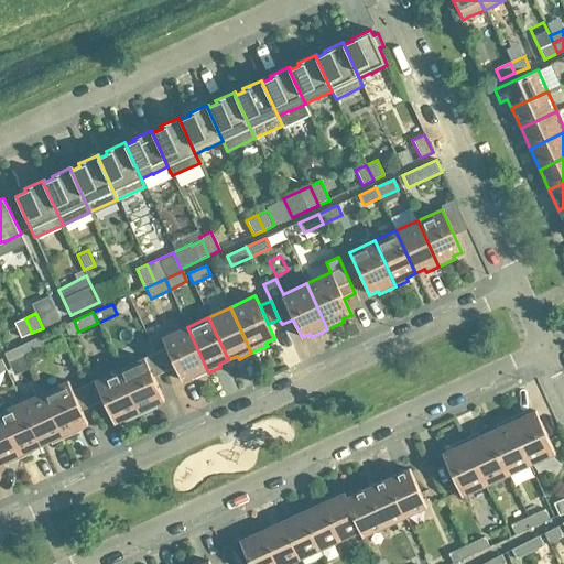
[(32,333),(25,318),(14,323),(21,338),(32,333)]
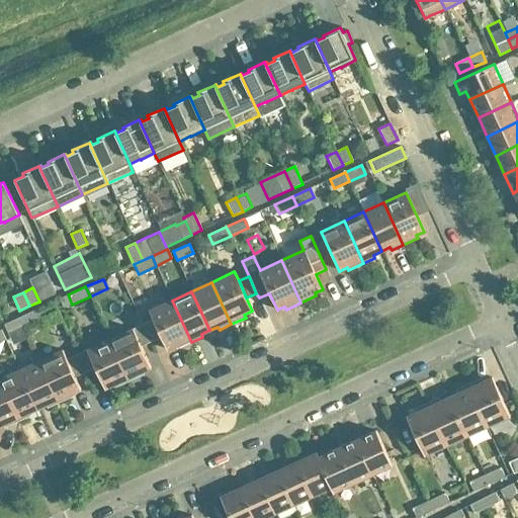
[(191,342),(172,300),(149,311),(167,350),(175,346),(176,349),(191,342)]
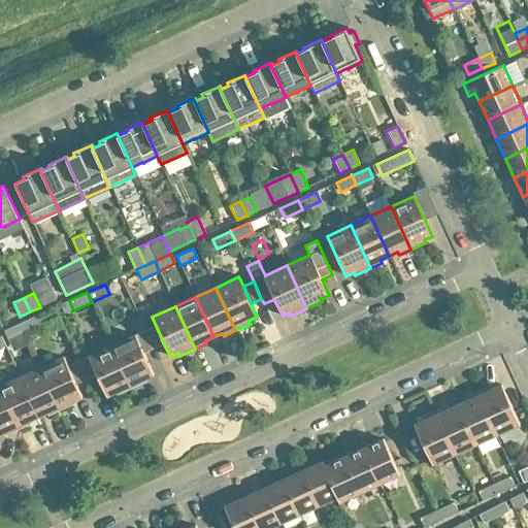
[(41,325),(37,316),(20,324),(24,333),(41,325)]
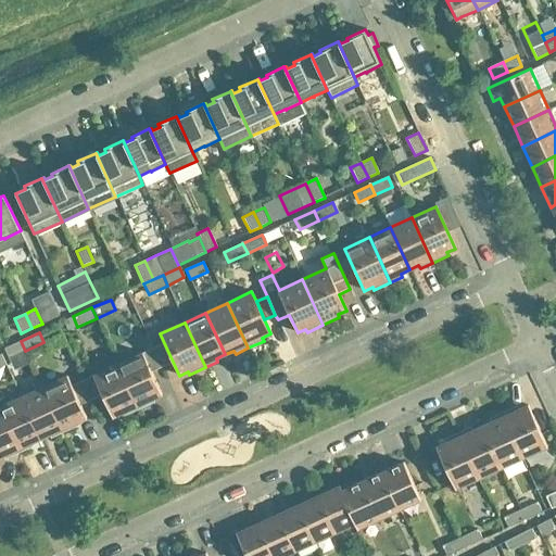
[(29,359),(25,351),(21,341),(3,349),(12,367),(29,359)]
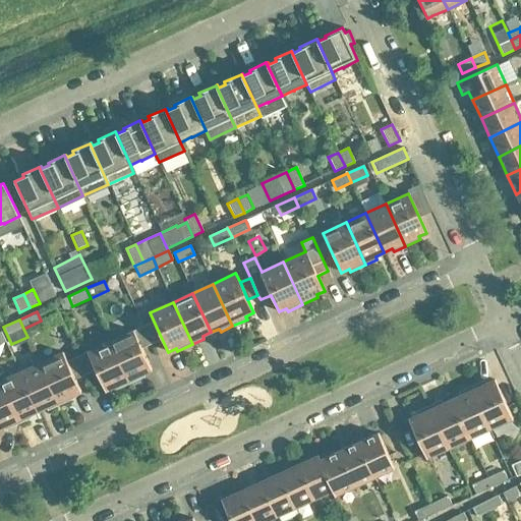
[(143,326),(133,331),(141,348),(152,344),(143,326)]
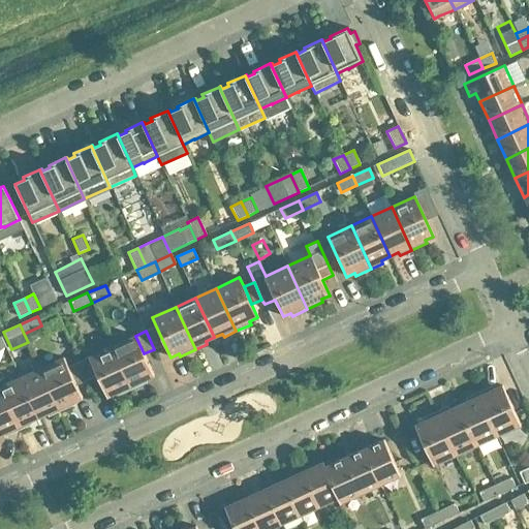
[(144,353),(135,336),(112,346),(131,390),(147,382),(146,379),(154,376),(144,353)]
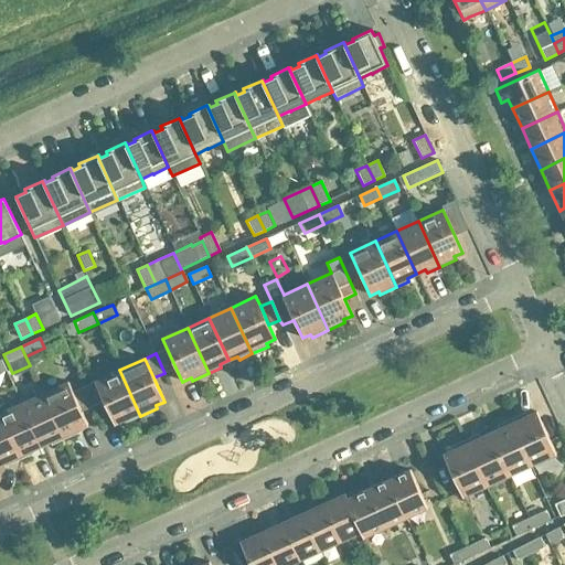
[(84,386),(93,405),(104,401),(114,425),(123,420),(125,424),(140,416),(119,370),(84,386)]
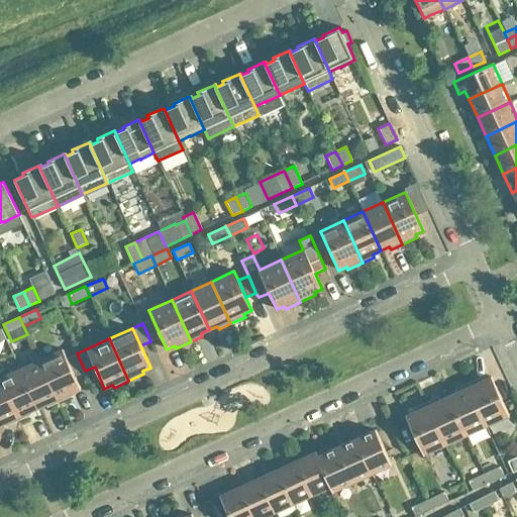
[(80,389),(62,349),(39,360),(59,402),(74,396),(72,393),(80,389)]
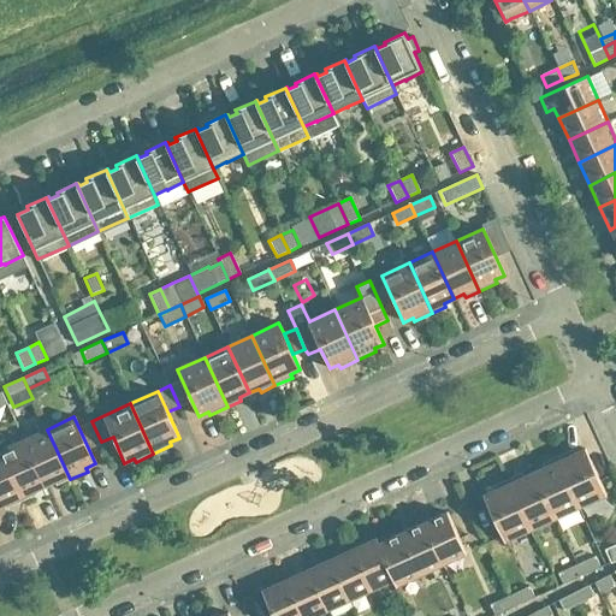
[(70,479),(47,430),(23,440),(45,487),(54,483),(57,486),(70,479)]
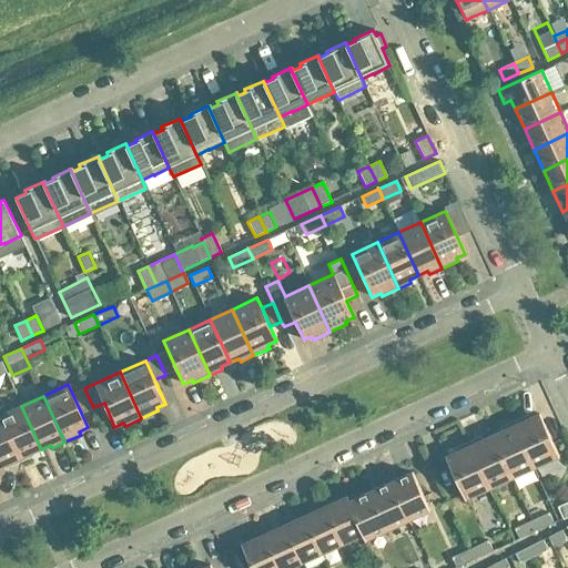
[(41,449),(21,406),(0,415),(0,416),(20,463),(33,456),(32,453),(41,449)]
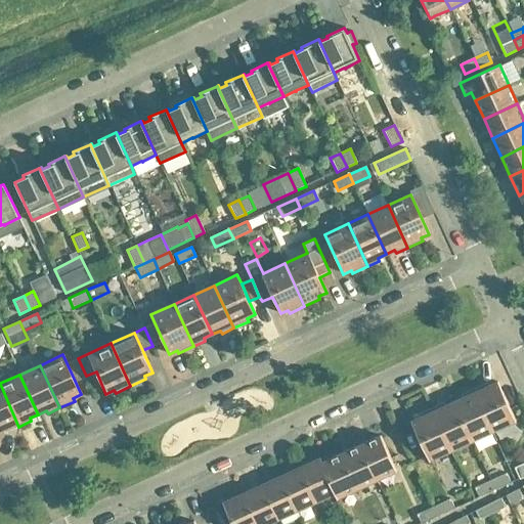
[(515,422),(497,382),(489,386),(487,383),(473,390),(492,432),(515,422)]
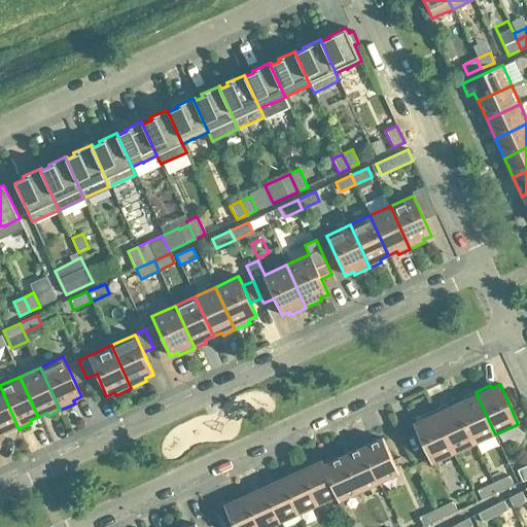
[(19,429),(0,386),(0,433),(3,432),(4,435),(19,429)]
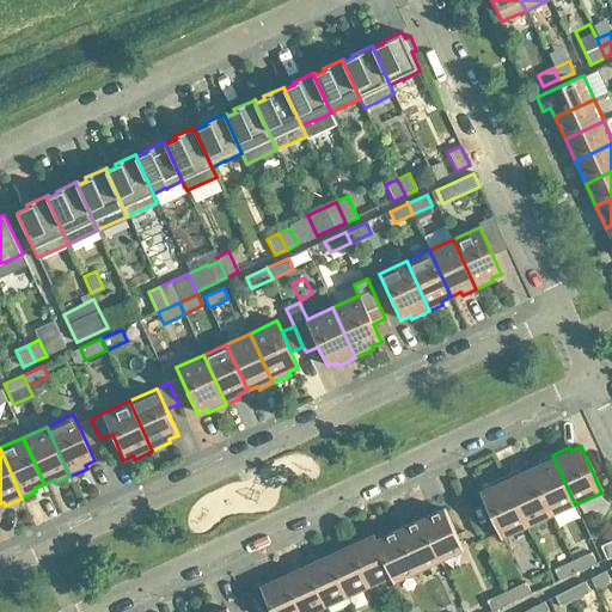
[(575,505),(552,456),(538,461),(540,465),(530,469),(551,515),(575,505)]
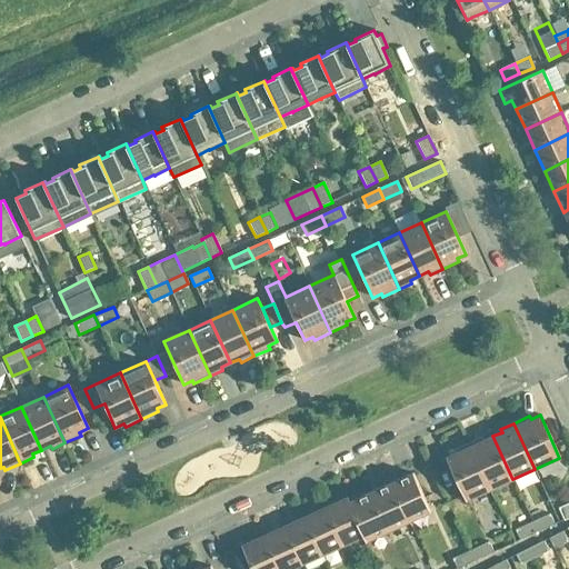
[(512,479),(492,436),(483,440),(482,437),(469,443),(491,489),(512,479)]
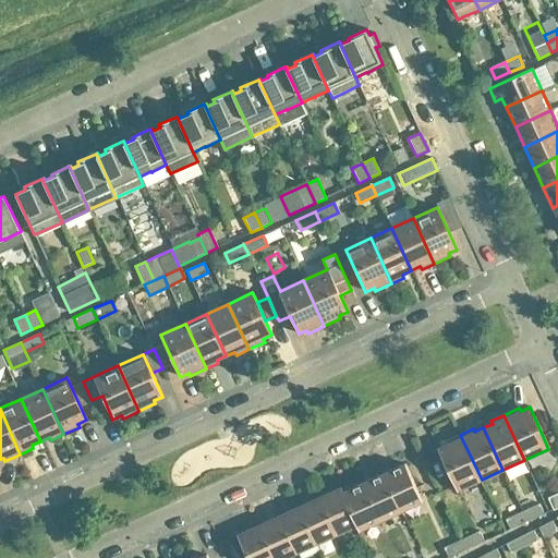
[(482,480),(460,435),(445,441),(446,445),(437,449),(457,492),(482,480)]
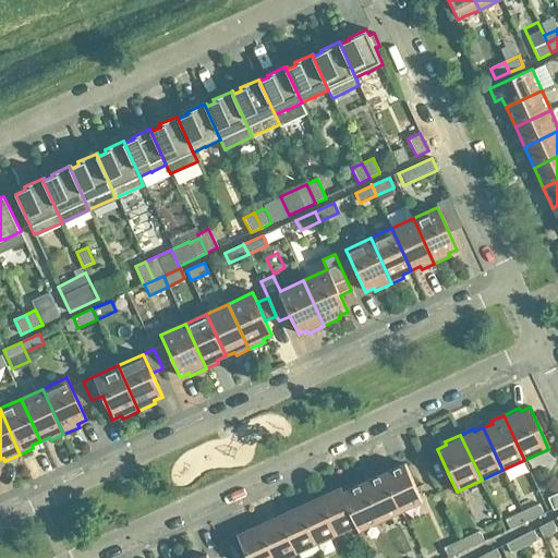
[(422,501),(404,464),(384,474),(401,511),(422,501)]
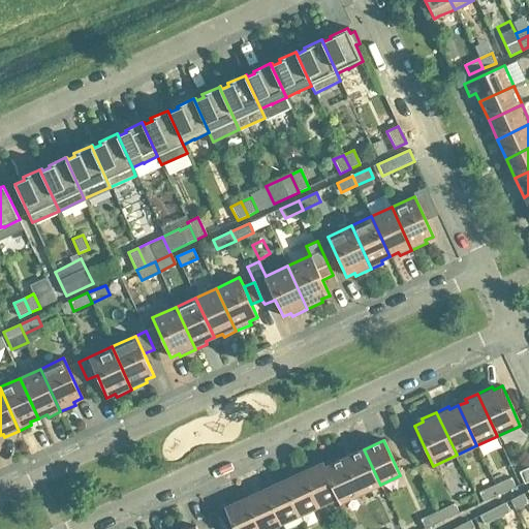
[(380,485),(364,449),(344,458),(361,494),(380,485)]
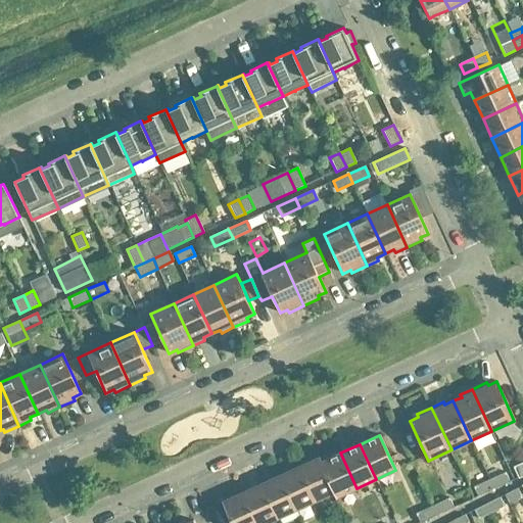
[(357,488),(340,453),(321,462),(337,496),(357,488)]
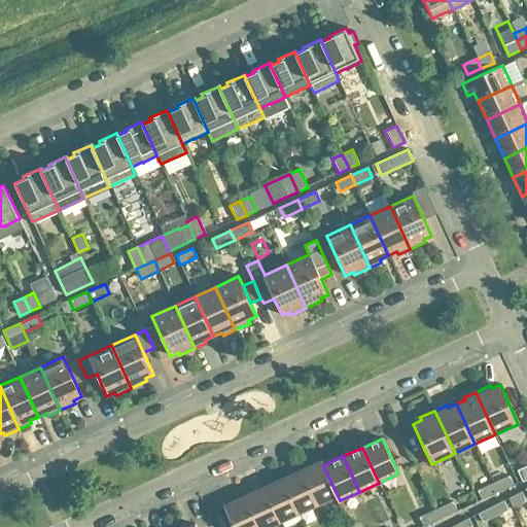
[(340,500),(323,465),(321,460),(302,469),(318,505),(337,497),(339,501),(340,500)]
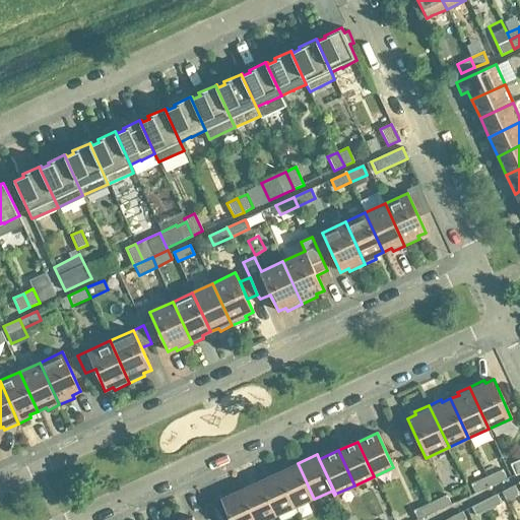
[(515,475),(519,473),(519,459),(510,464),(515,475)]
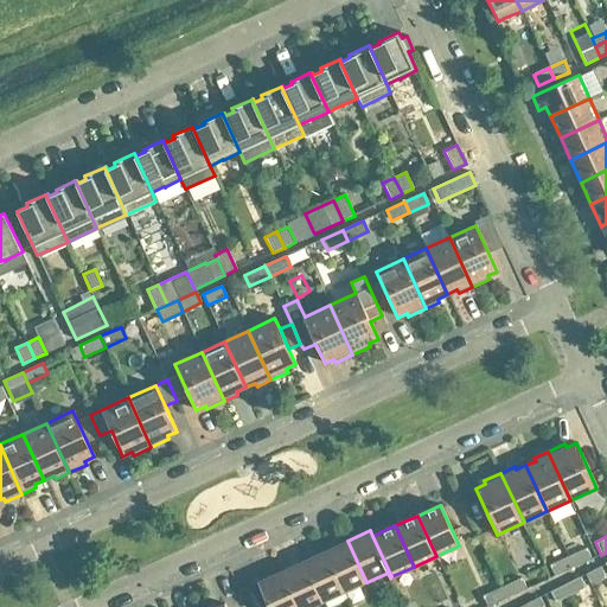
[(366,582),(347,541),(325,551),(344,592),(366,582)]
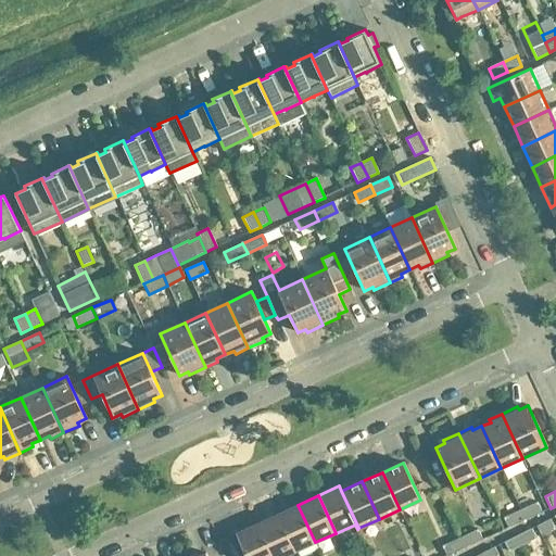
[(542,512),(536,502),(520,509),(525,520),(542,512)]
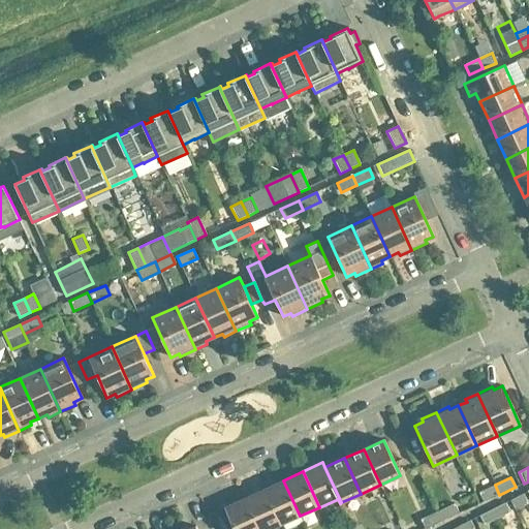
[(300,516),(283,480),(263,490),(280,525),(300,516)]
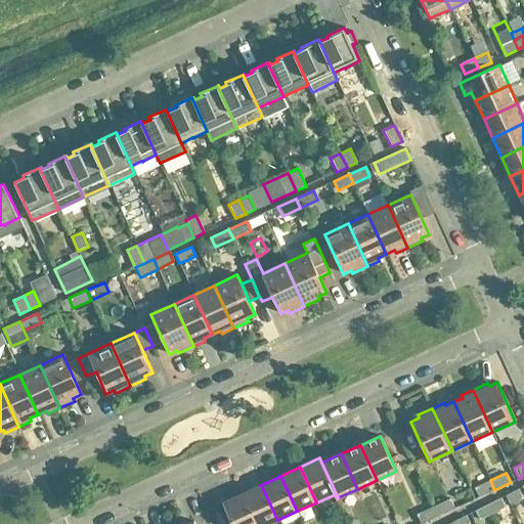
[(494,490),(490,480),(474,488),(479,497),(494,490)]
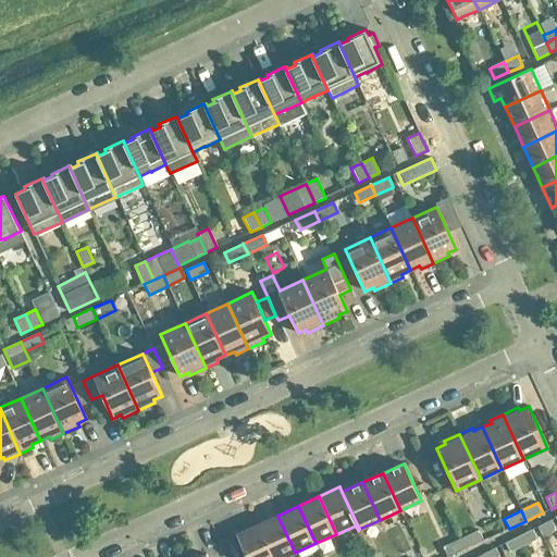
[(285,556),(295,553),(277,516),(258,524),(273,556),(285,556)]
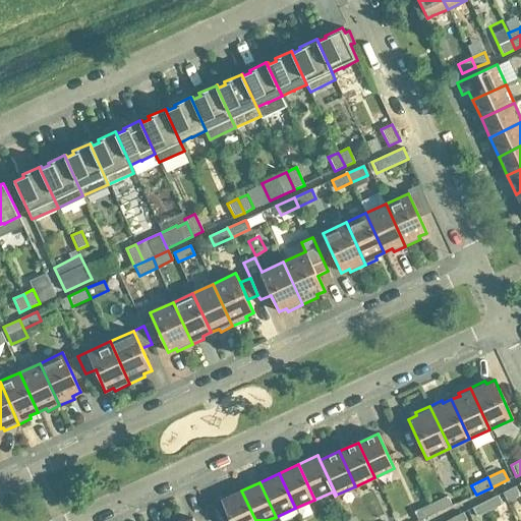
[(520,496),(515,486),(503,493),(507,502),(520,496)]
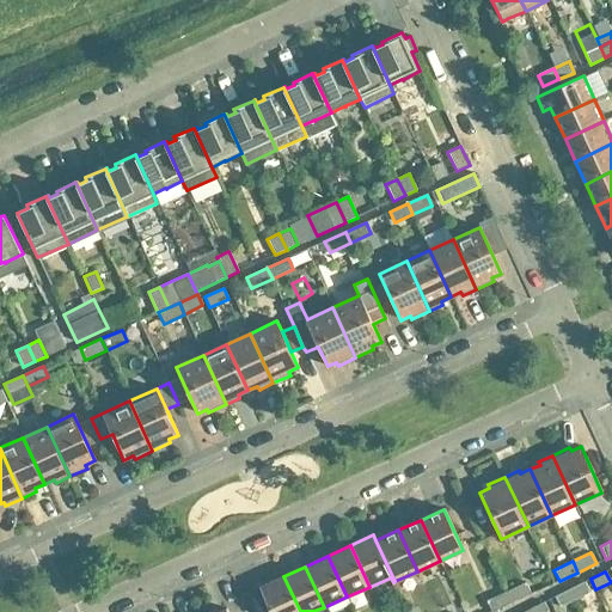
[(300,611),(283,576),(259,587),(270,611),(300,611)]
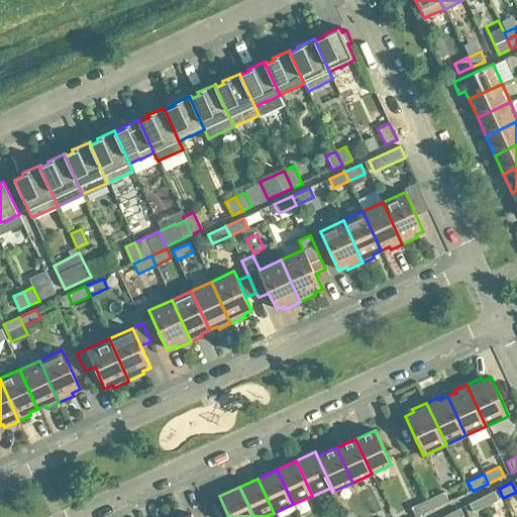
[(499,500),(494,491),(482,498),(486,507),(499,500)]
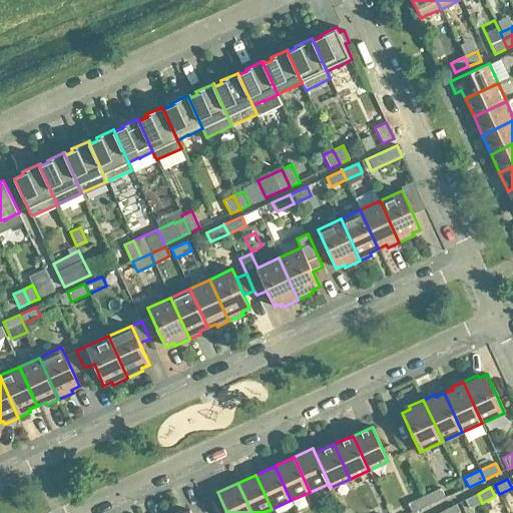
[(428,505),(445,498),(441,488),(424,496),(428,505)]
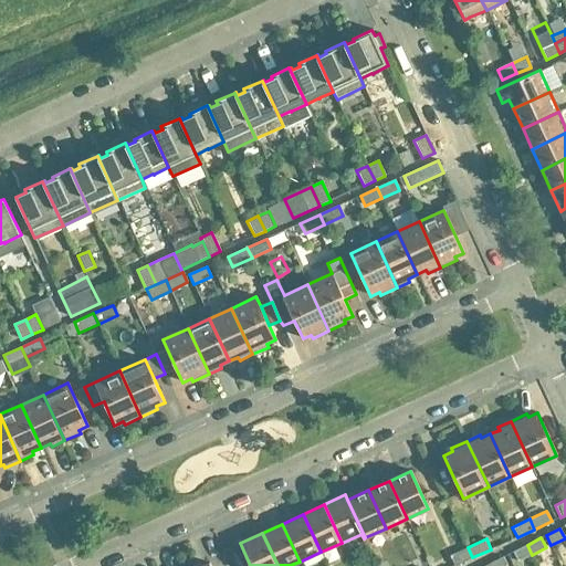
[(532,555),(527,545),(513,552),(519,562),(532,555)]
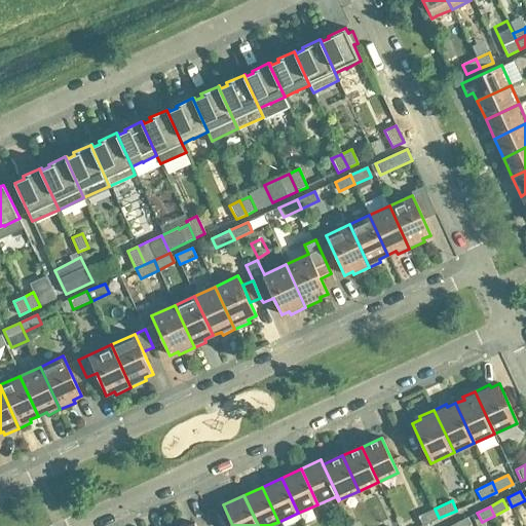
[(439,518),(435,509),(418,517),(422,525),(439,518)]
